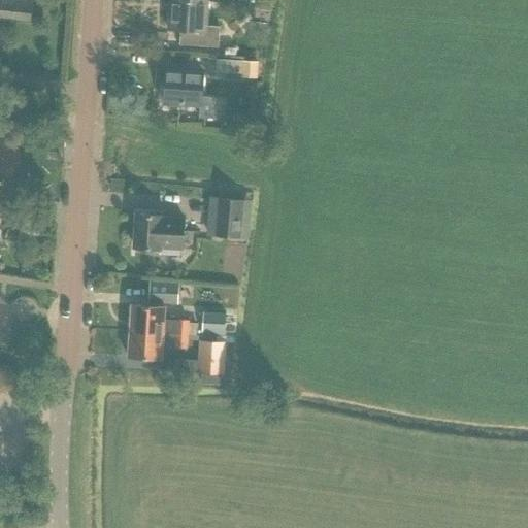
[(0,0),(0,17),(30,21),(31,0),(0,0)]
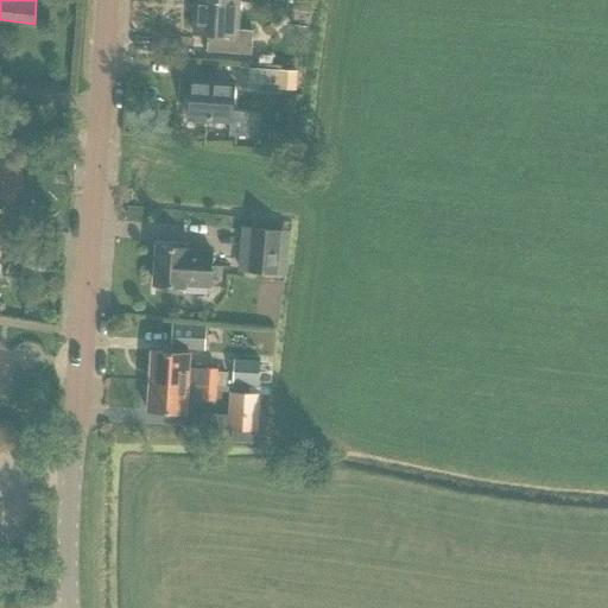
[(236,29),(238,1),(214,0),(195,0),(194,33),(207,35),(206,51),(251,54),(253,30),(236,29)]
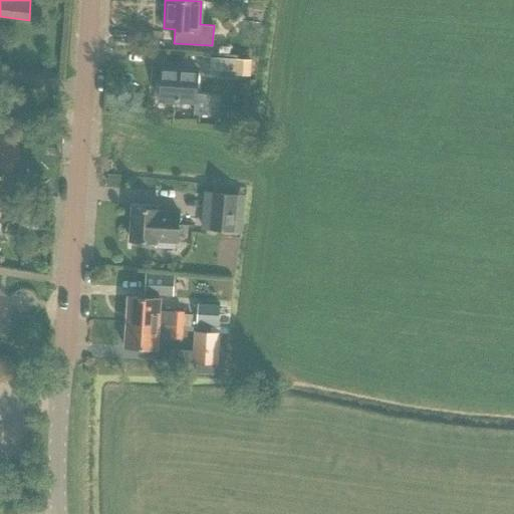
[(234,71),(235,58),(211,57),(210,69),(234,71)]
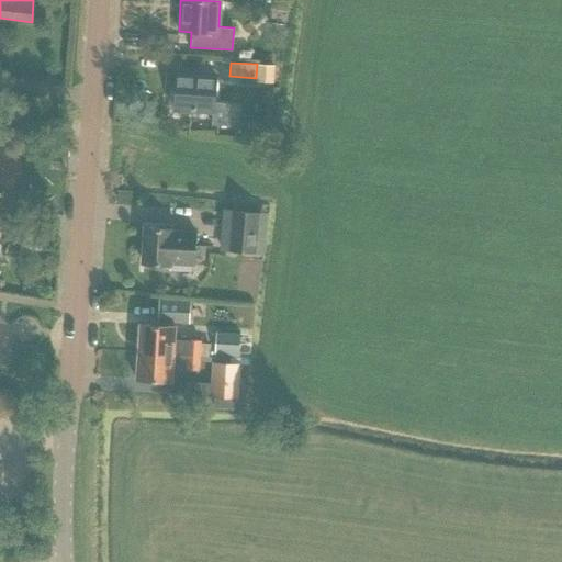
[(216,78),(176,76),(173,109),(212,112),(211,125),(226,126),(228,103),(214,102),(216,78)]
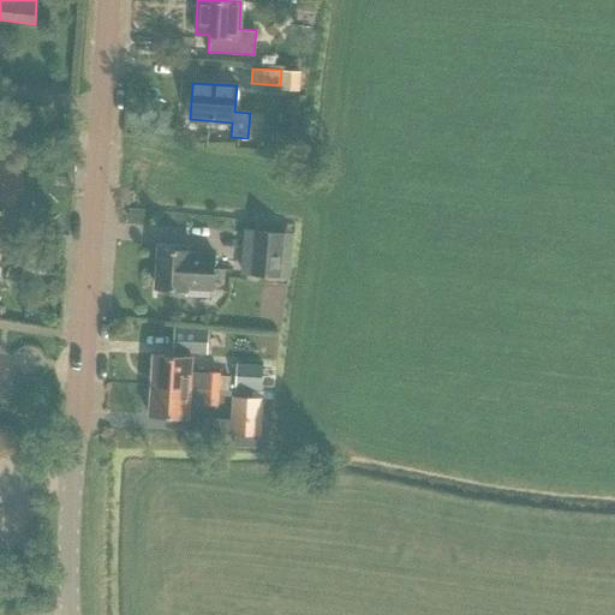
[(285,233),(254,231),(250,275),(280,279),(285,233)]
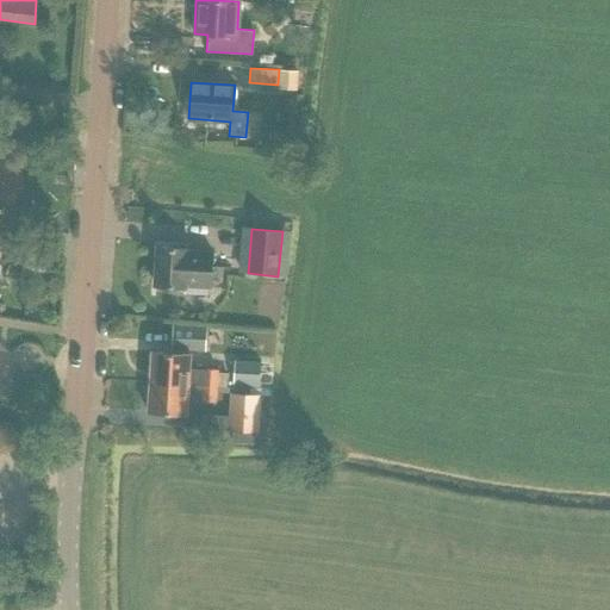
[(159,247),(156,286),(212,290),(215,250),(159,247)]
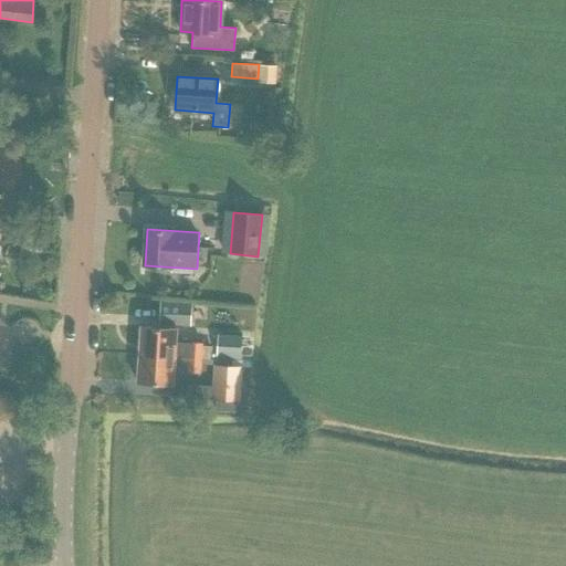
[(139,355),(201,358),(202,343),(184,342),(184,344),(176,344),(177,328),(140,327),(139,355)]
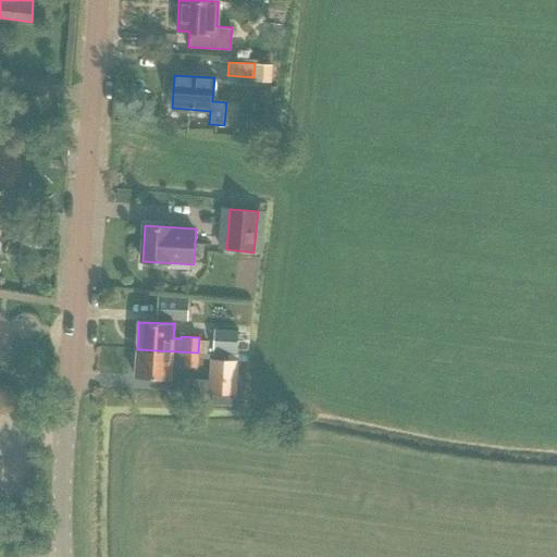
[(238,331),(214,329),(213,349),(237,350),(238,331)]
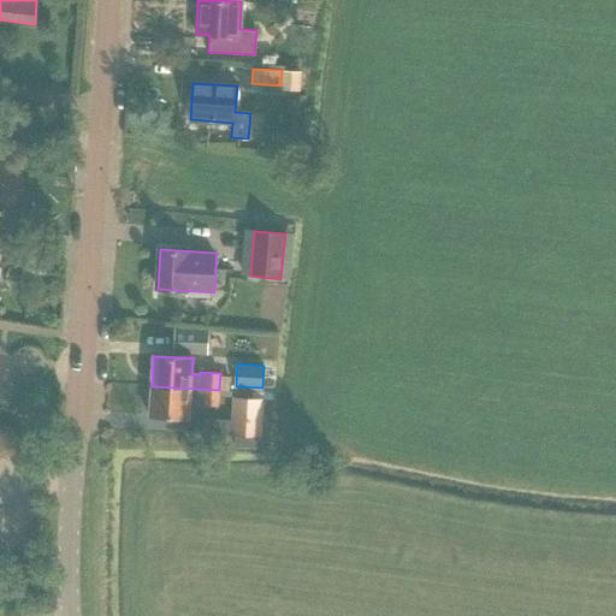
[(219,390),(152,386),(149,416),(189,419),(189,403),(196,403),(196,407),(202,407),(202,406),(218,407),(219,390)]
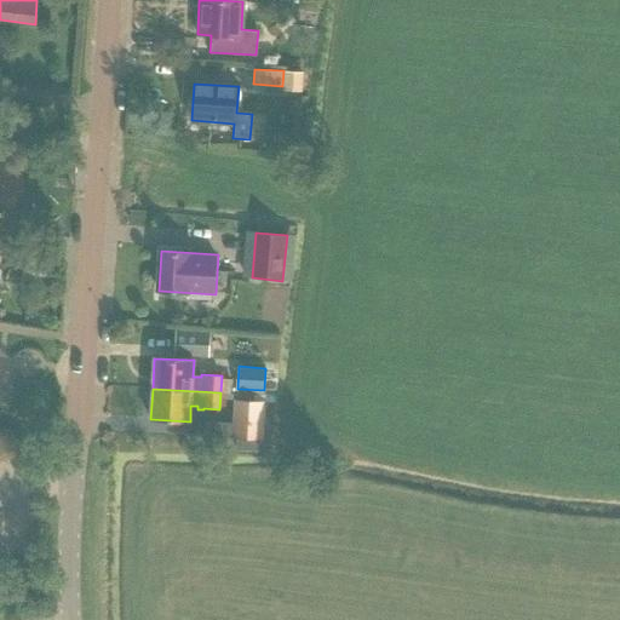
[(265,401),(234,399),(231,438),(263,440),(265,401)]
